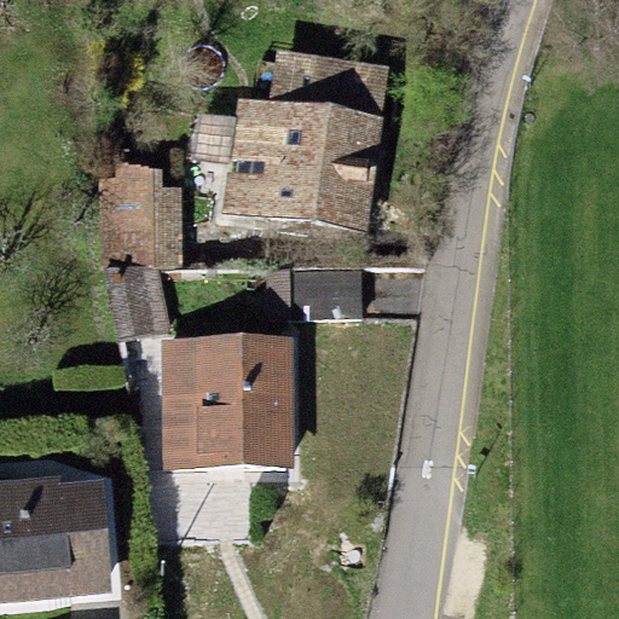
[(268,103),(236,98),(220,213),(364,233),(388,67),(276,51),(268,103)]
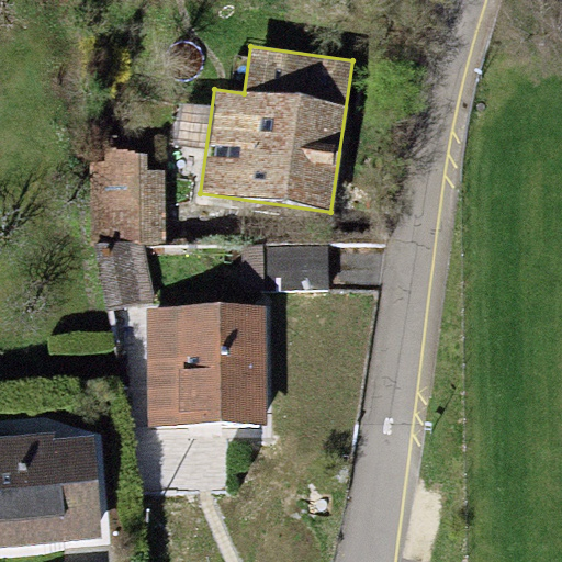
[(145,155),(91,147),(96,240),(165,238),(164,172),(145,170),(145,155)]
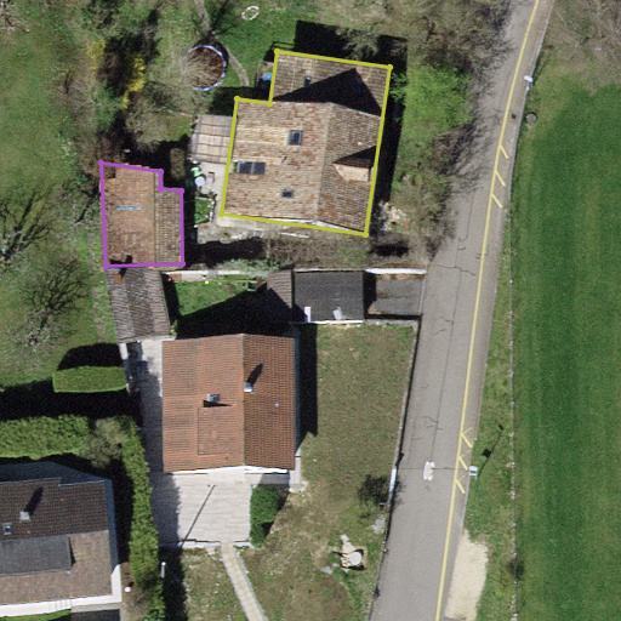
[(157,268),(106,271),(119,342),(171,335),(157,268)]
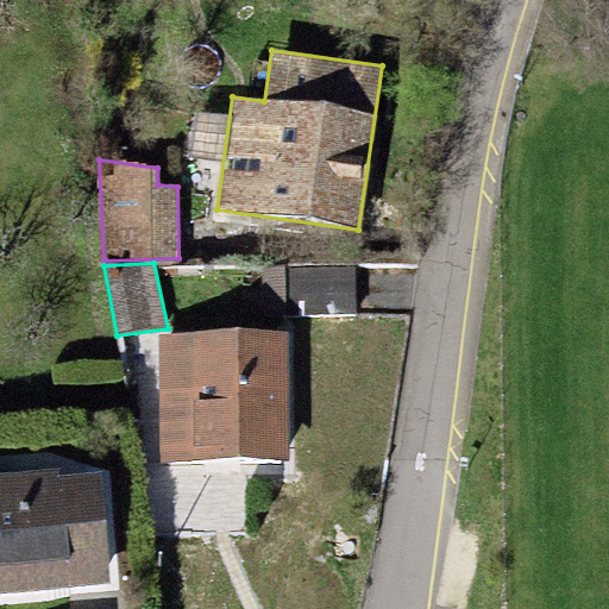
[(355,264),(262,265),(262,315),(355,314),(355,264)]
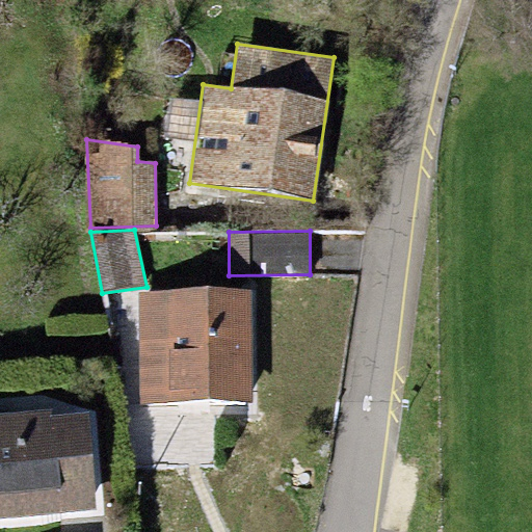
[(250,291),(137,292),(138,402),(253,401),(250,291)]
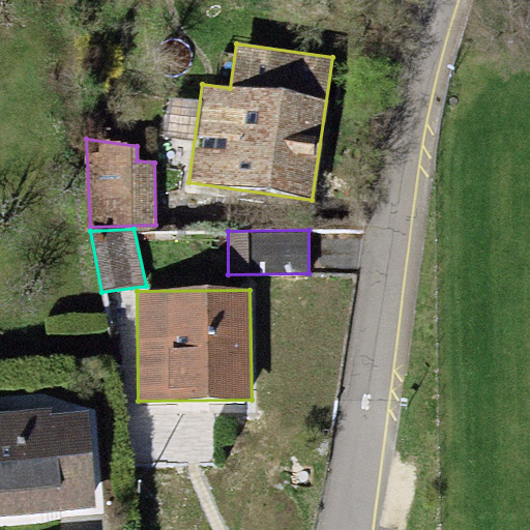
[(52,407),(0,411),(0,516),(97,507),(89,411),(52,414),(52,407)]
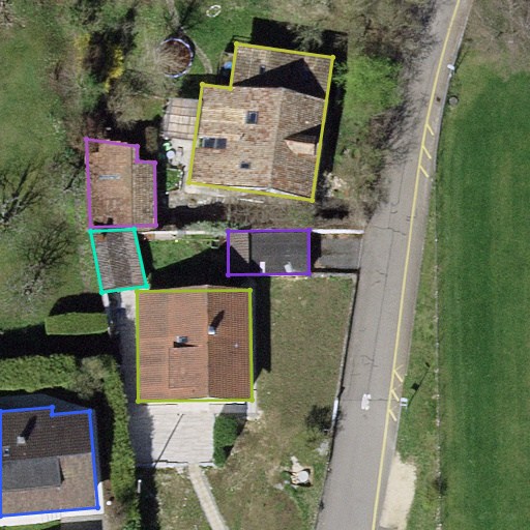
All buildings are outlined.
